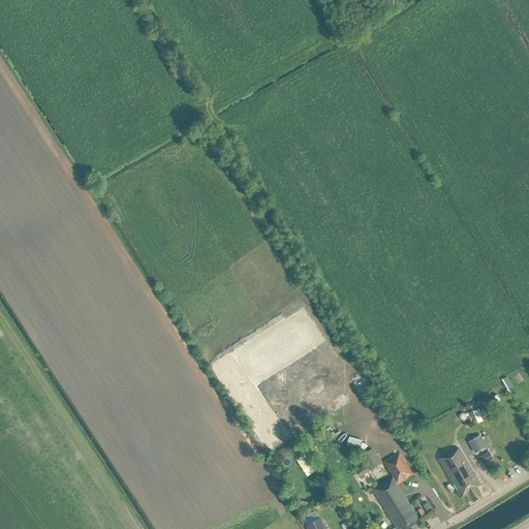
[(335,419),(323,424),(330,437),(340,432),(335,419)]
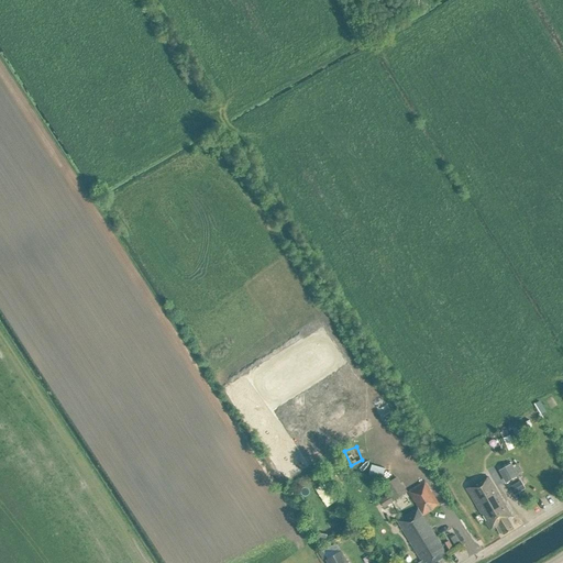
[(508,457),(498,463),(500,468),(511,463),(508,457)]
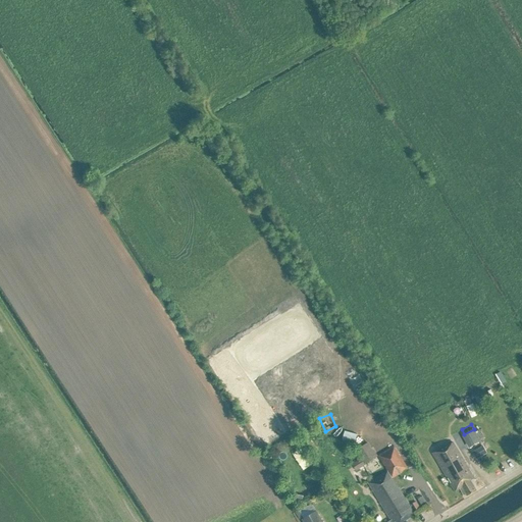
[(355,445),(358,432),(345,428),(342,440),(355,445)]
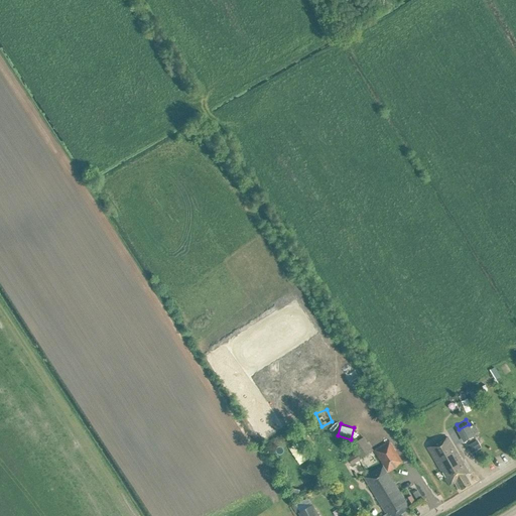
[(464,441),(475,436),(469,425),(458,430),(464,441)]
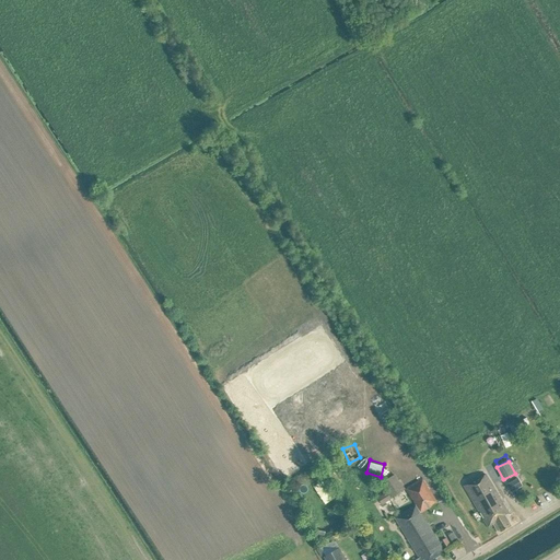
[(512,525),(504,514),(509,512),(485,473),(464,486),(489,526),(493,523),(498,531),(501,528),(502,531),(512,525)]
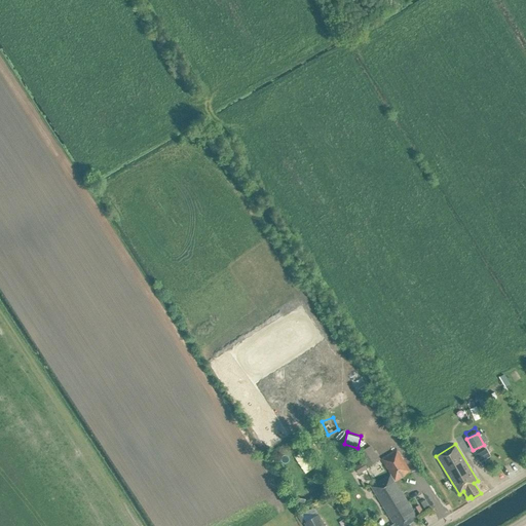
[(368,467),(380,460),(372,446),(360,453),(368,467)]
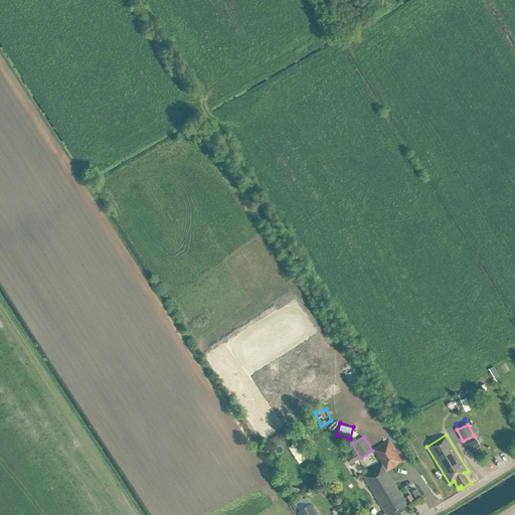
[(470,451),(481,445),(476,438),(466,445),(470,451)]
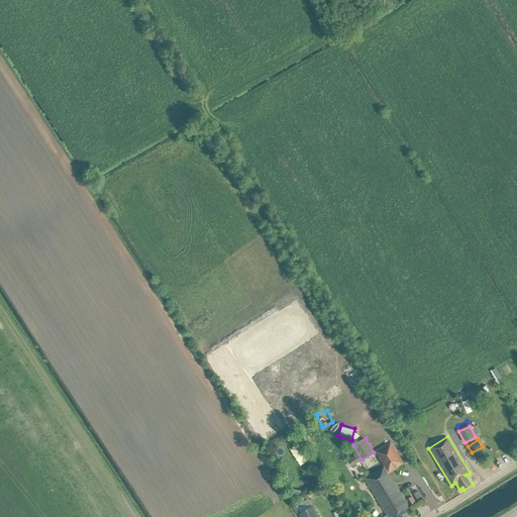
[(403,516),(402,515),(411,510),(388,474),(404,463),(390,441),(374,451),(384,467),(365,479),(387,515),(384,516),(403,516)]
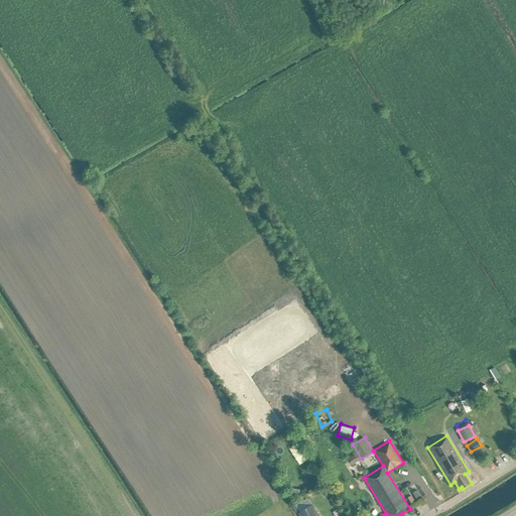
[(299,490),(291,489),(290,495),(298,497),(299,490)]
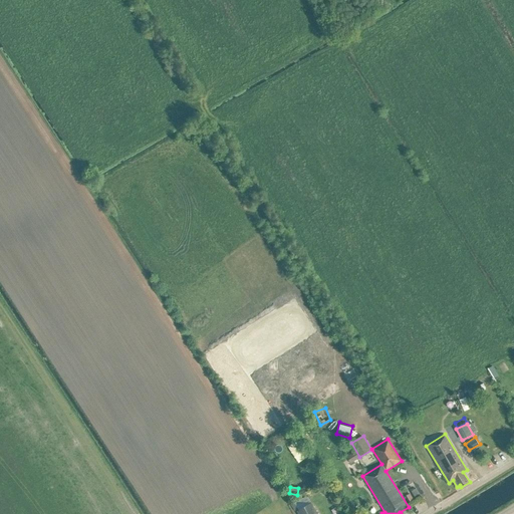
[(299,513),(318,513),(312,502),(297,510),(299,513)]
